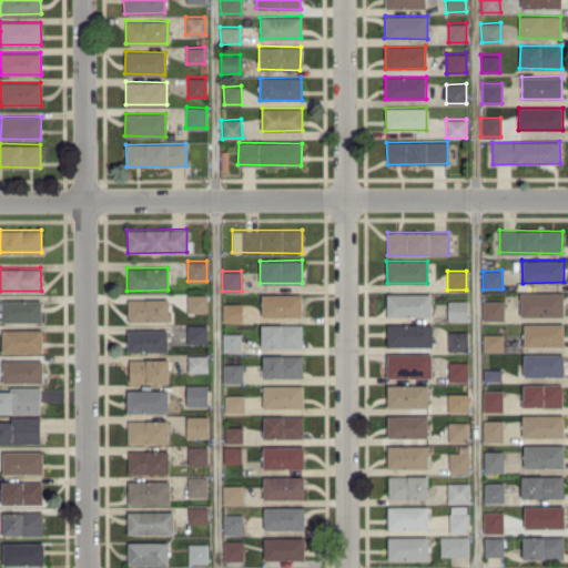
[(564,315),(563,292),(520,293),(520,316),(564,315)]
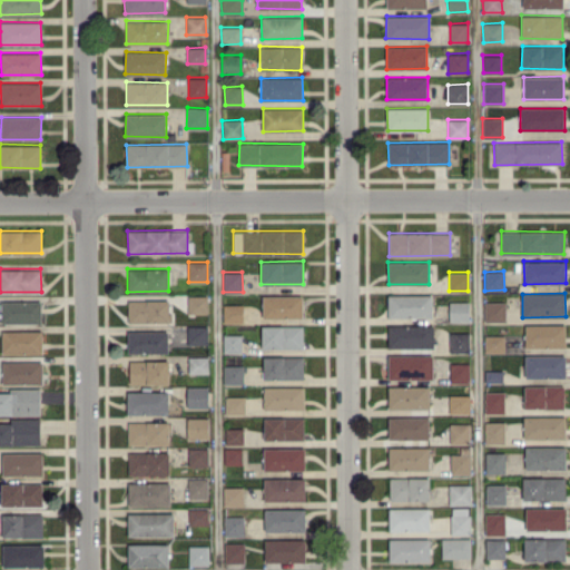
[(263,318),(303,316),(302,294),(262,295),(263,318)]
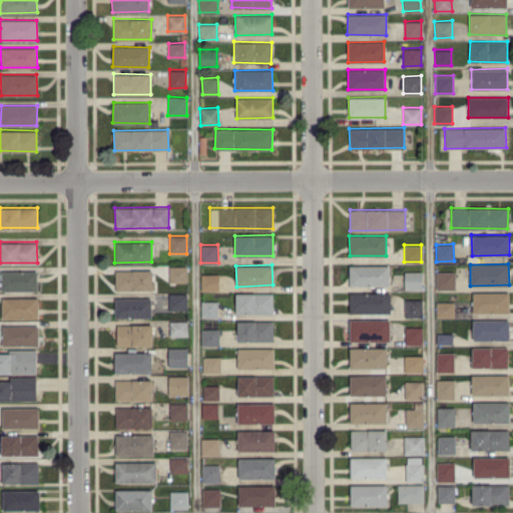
[(389,285),(389,265),(349,265),(349,286),(389,285)]
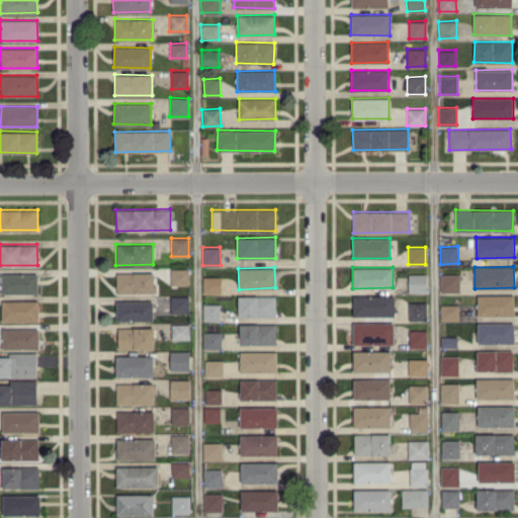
[(171,284),(188,284),(188,268),(171,268),(171,284)]
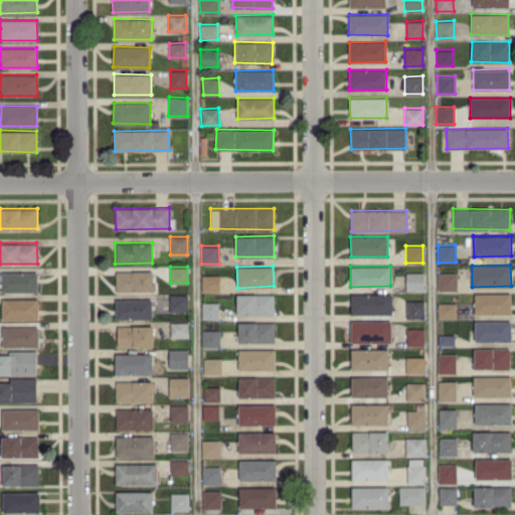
[(153,271),(116,271),(116,292),(153,291),(153,271)]
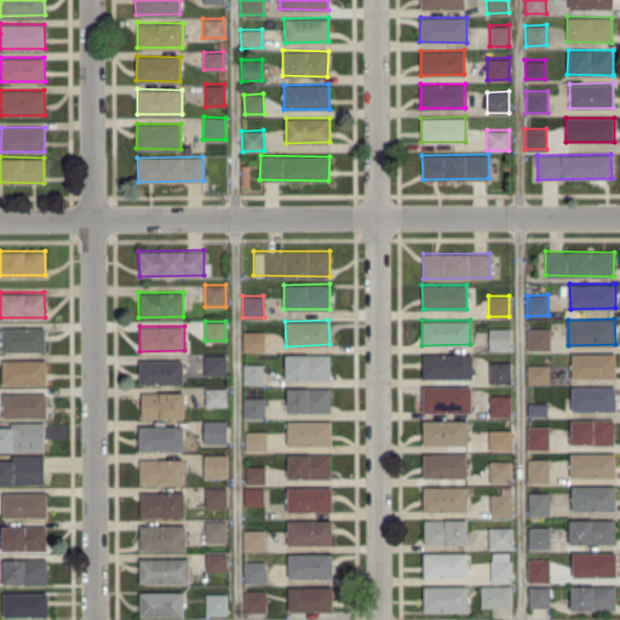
[(0,351),(45,350),(45,327),(0,327),(0,351)]
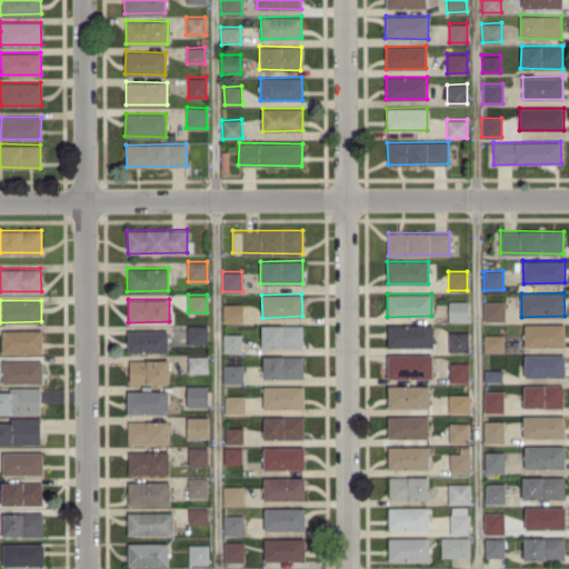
[(449,321),(469,320),(468,300),(448,301),(449,321)]
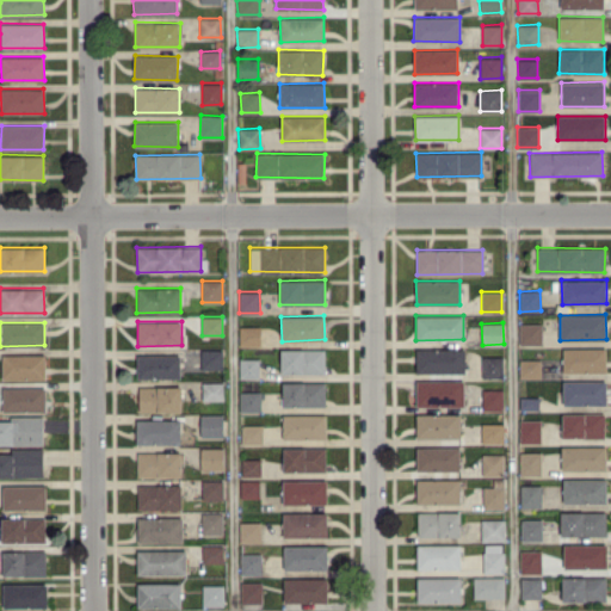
[(542,322),(518,323),(519,345),(542,344),(542,322)]
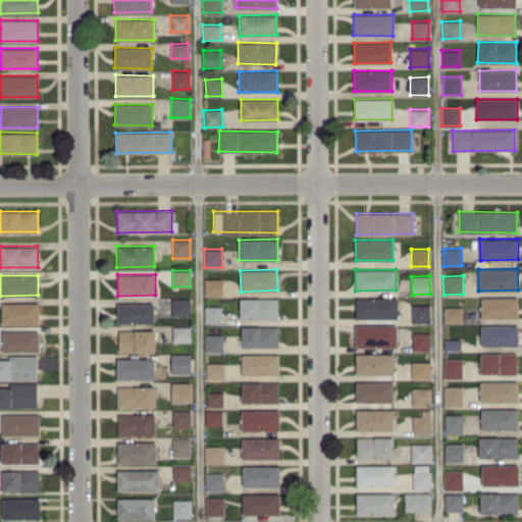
[(221,278),(204,278),(205,296),(222,295),(221,278)]
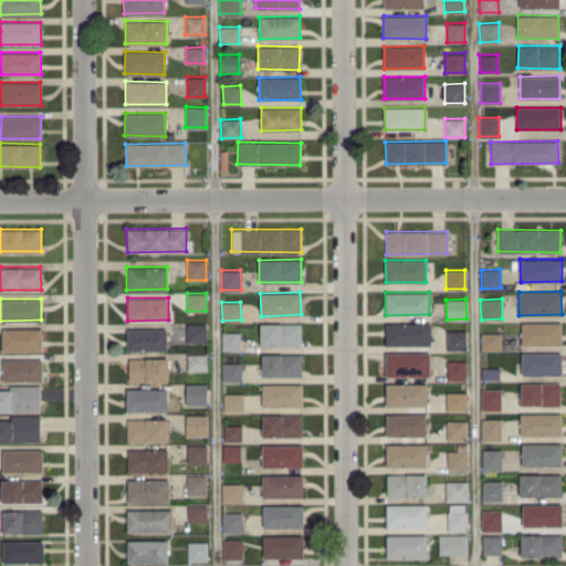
[(521,345),(562,345),(562,323),(521,322),(521,345)]
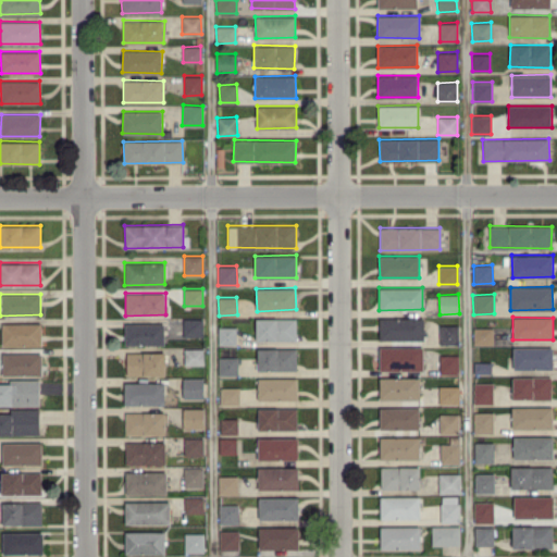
[(202,318),(183,319),(184,337),(202,336),(202,318)]
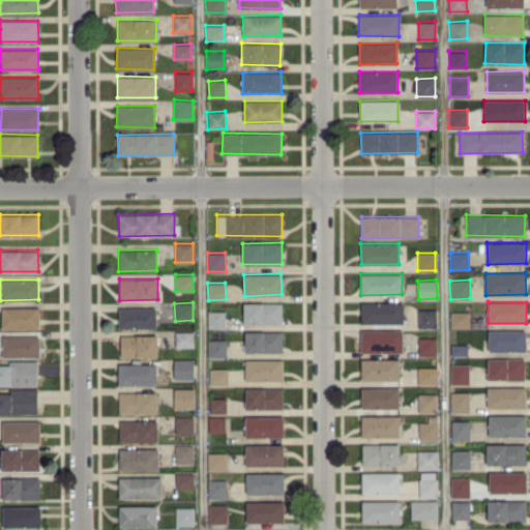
[(282,324),(282,302),(243,302),(243,324),(282,324)]
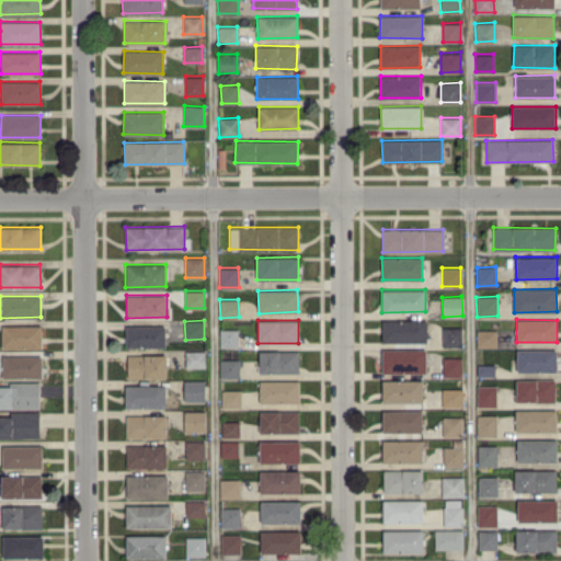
[(382,342),(426,342),(426,320),(382,320),(382,342)]
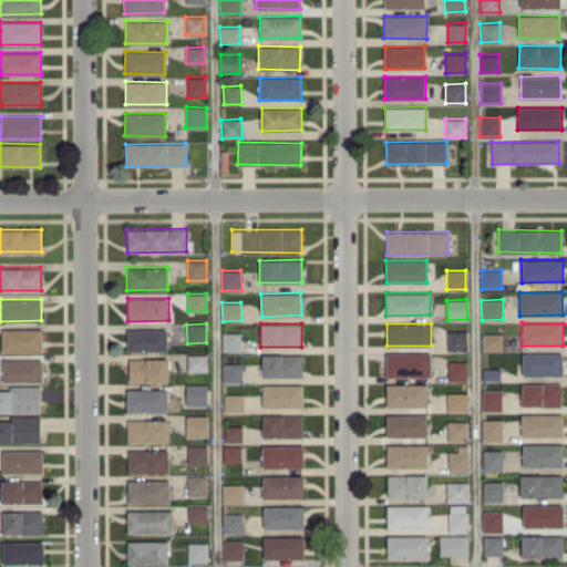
[(42,351),(42,328),(1,329),(2,352),(42,351)]
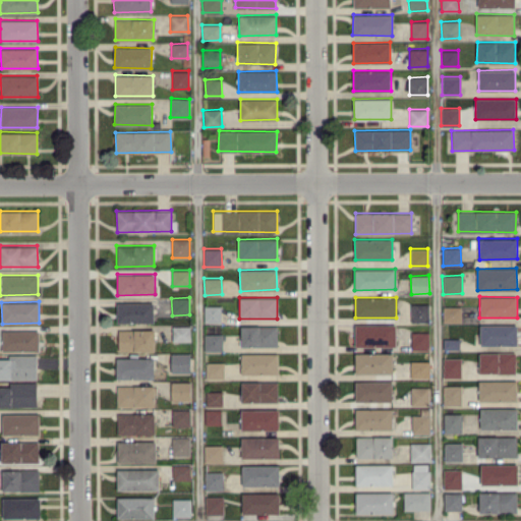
[(117,322),(154,322),(154,302),(117,302),(117,322)]
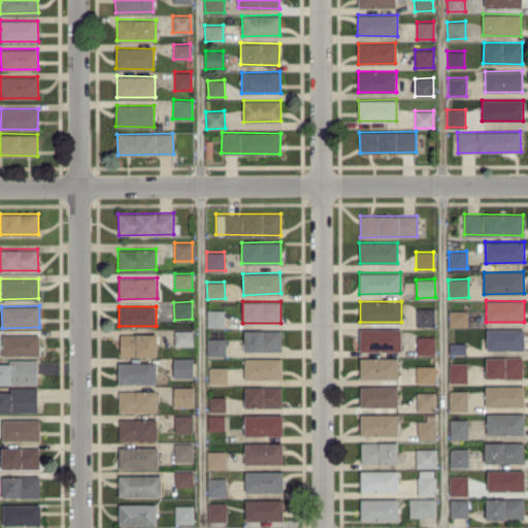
[(434,308),(416,308),(416,326),(434,326),(434,308)]
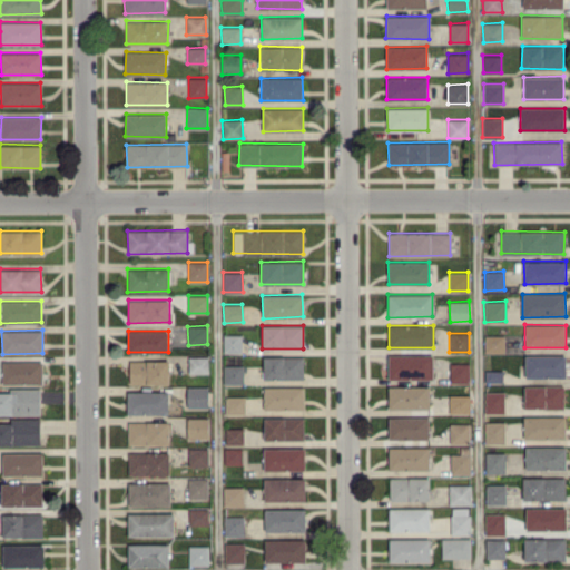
[(223,352),(241,352),(242,334),(224,334),(223,352)]
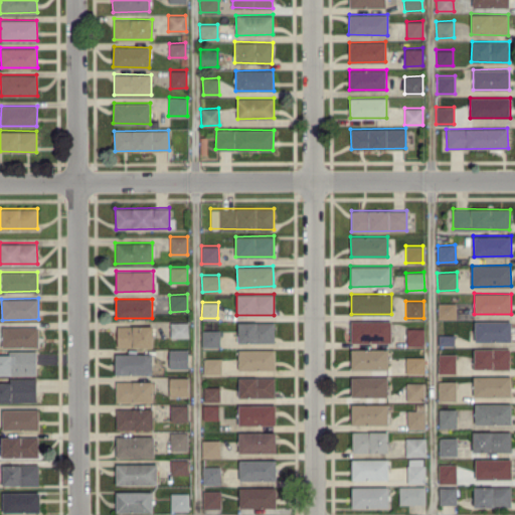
[(456,303),(438,303),(438,318),(456,318),(456,303)]
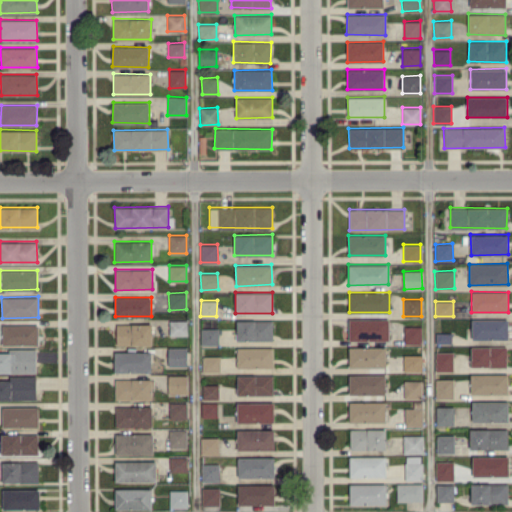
[(508,319),(472,318),(472,339),(508,339),(508,319)]
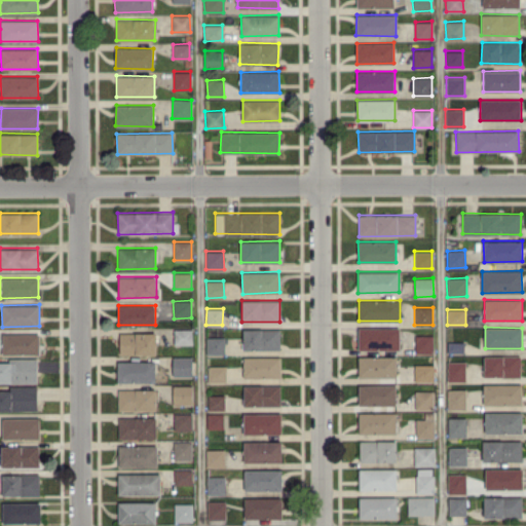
[(279,328),(242,329),(242,349),(279,349),(279,328)]
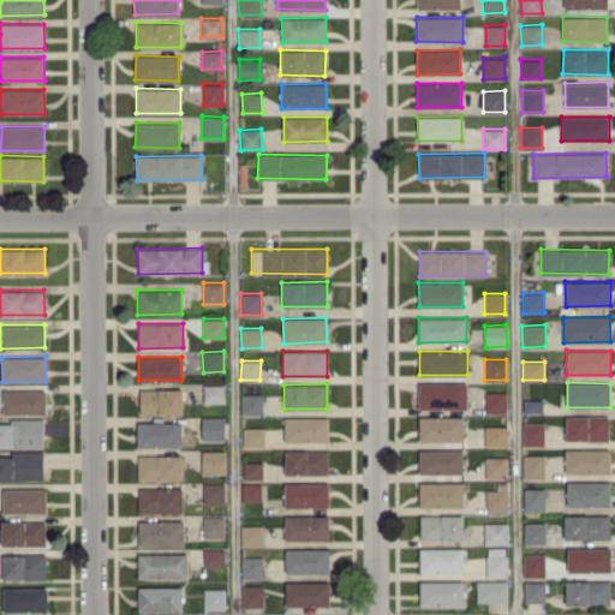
[(419,408),(419,383),(466,383),(466,408),(419,408)]
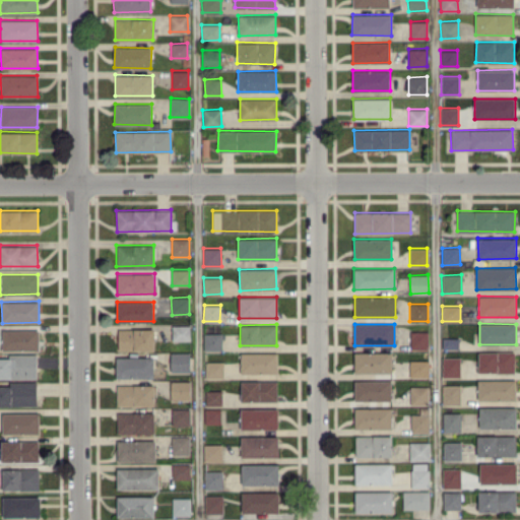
[(190,339),(190,325),(172,325),(172,339),(190,339)]
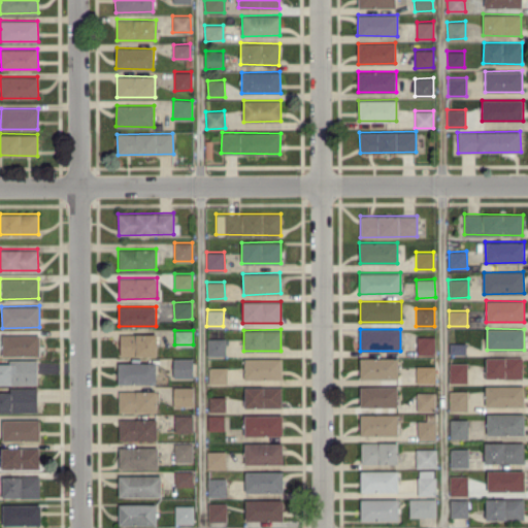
[(121,356),(157,355),(157,333),(120,333),(121,356)]
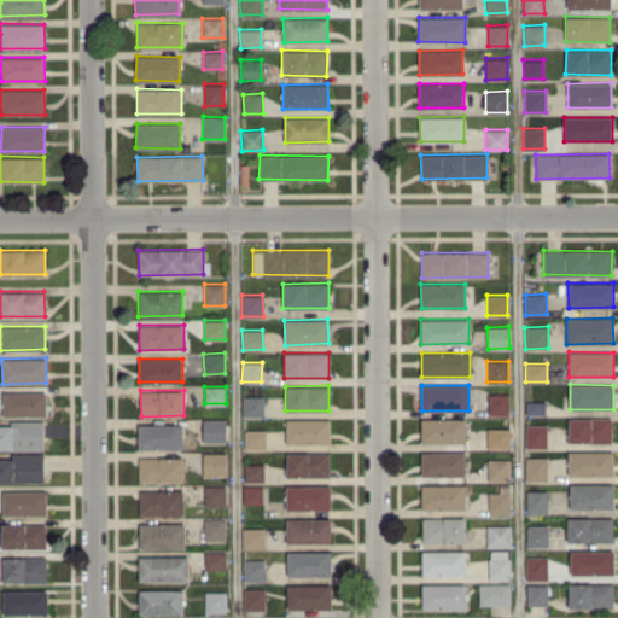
[(46,392),(3,391),(3,415),(46,417),(46,392)]
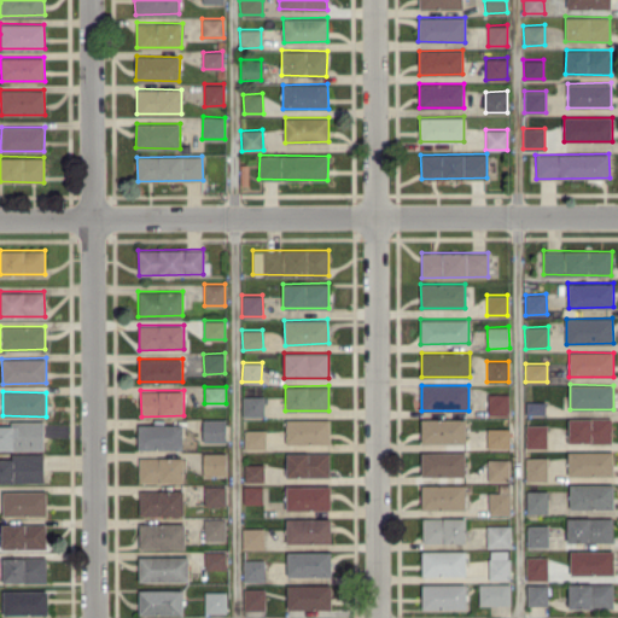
[(488,415),(509,414),(508,392),(487,394),(488,415)]
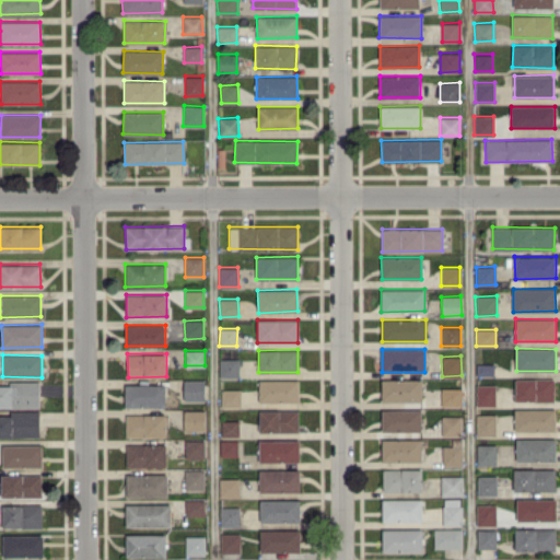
[(220,376),(238,376),(238,358),(220,359),(220,376)]
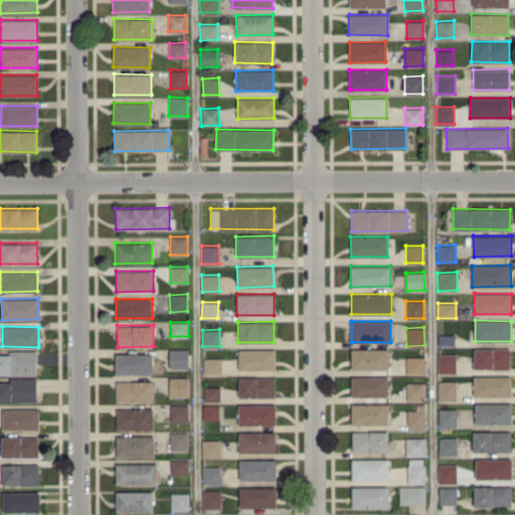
[(454,334),(439,334),(438,344),(454,345),(454,334)]
